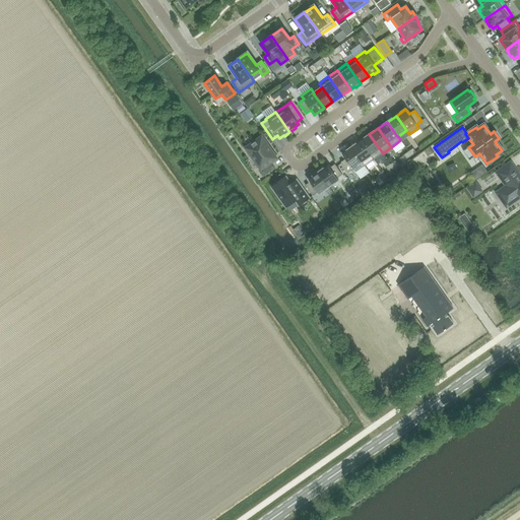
[(369,134),(361,141),(374,159),(383,153),(369,134)]
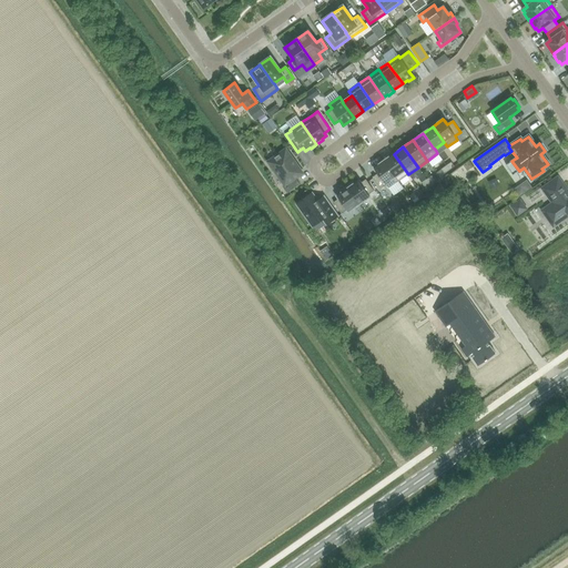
[(285,150),(269,162),(270,164),(269,165),(273,172),(275,171),(284,184),(282,186),(287,193),(300,184),(295,178),(302,173),(285,150)]
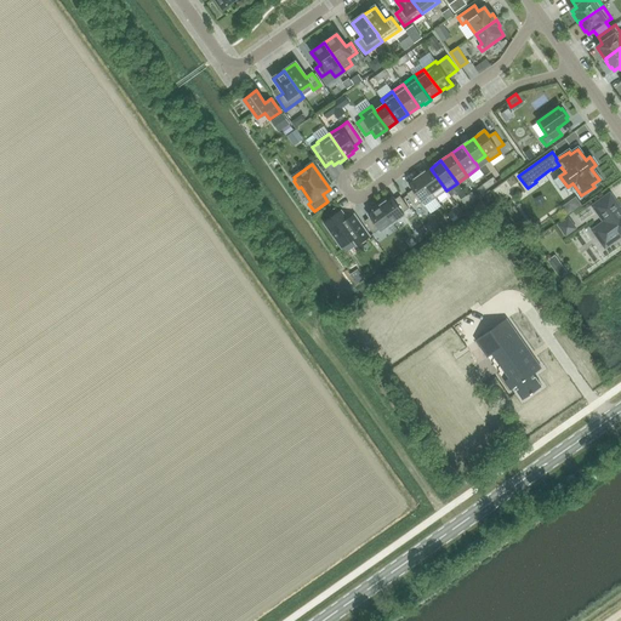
[(431,169),(420,176),(436,198),(446,191),(431,169)]
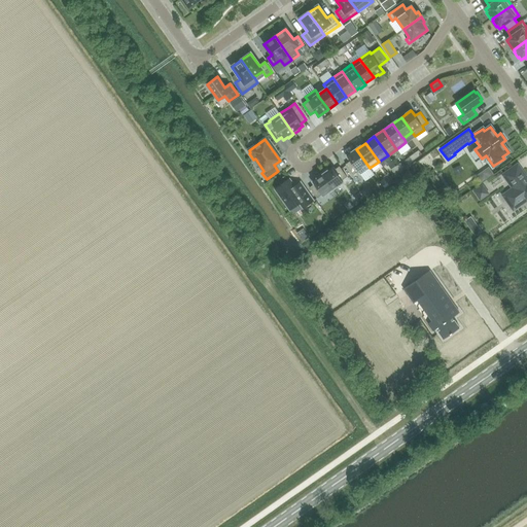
[(350,161),(345,165),(352,175),(357,172),(360,175),(370,168),(356,149),(347,155),(350,161)]
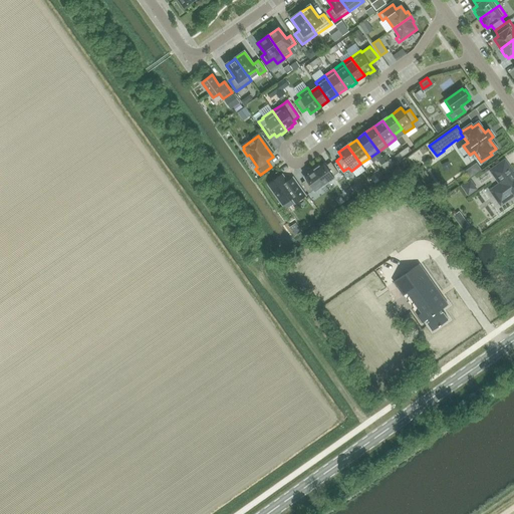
[(319,165),(313,169),(324,185),(334,178),(333,177),(338,173),(330,163),(325,166),(324,164),(319,167),(319,165)]
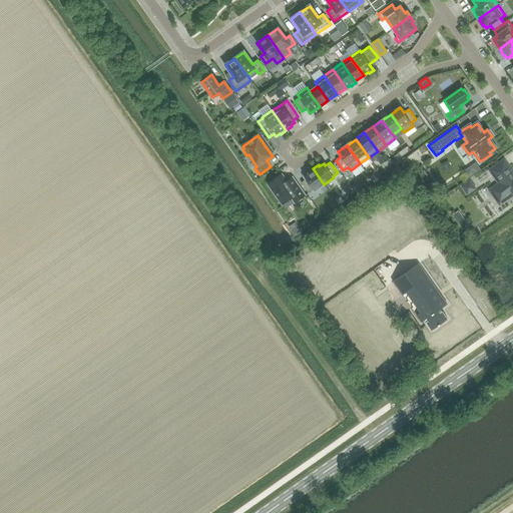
[(512,174),(507,165),(494,175),(500,183),(495,187),(504,199),(512,192),(512,174)]
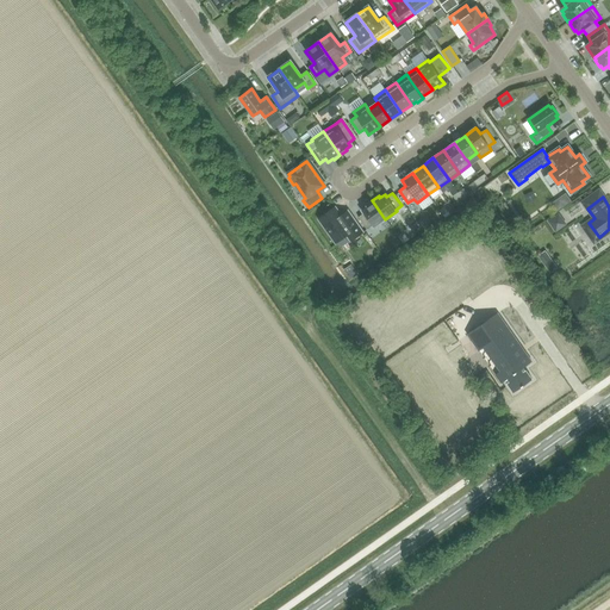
[(363,213),(358,218),(366,230),(372,225),(374,228),(385,219),(372,200),(366,205),(366,206),(361,210),(363,213)]
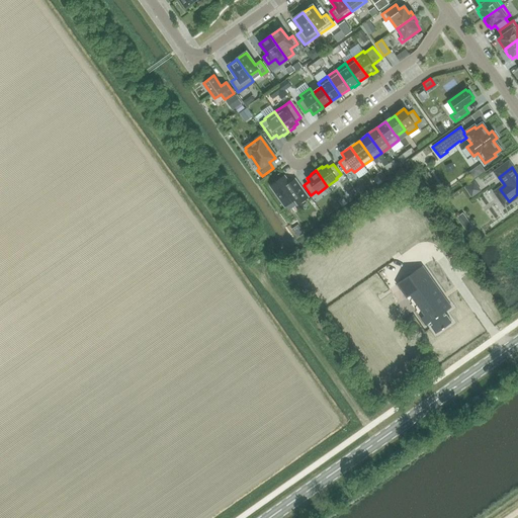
[(284,176),(270,186),(284,206),(293,200),(297,205),(308,197),(294,179),(289,183),(284,176)]
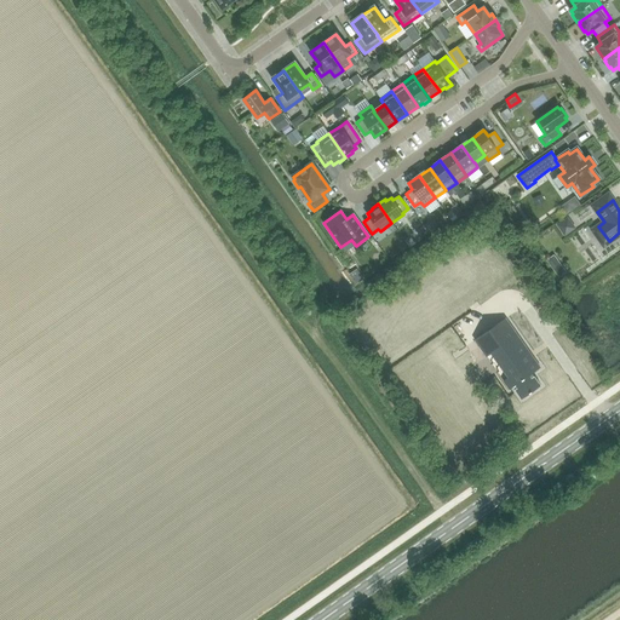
[(568,219),(558,225),(564,234),(574,228),(568,219)]
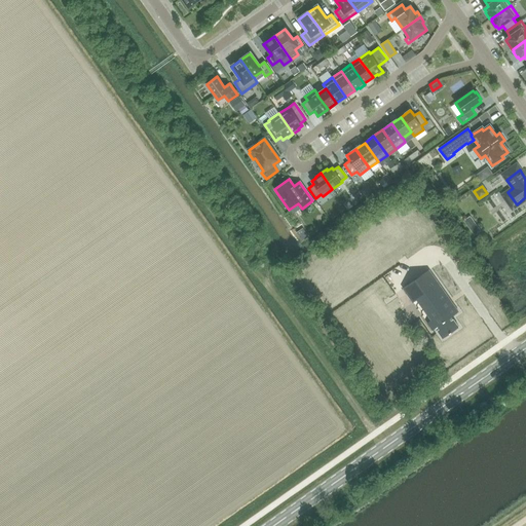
[(400,212),(405,219),(419,209),(414,201),(400,212)]
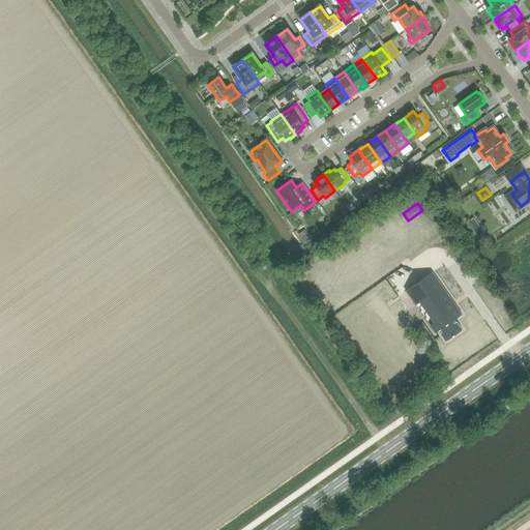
[(446,342),(462,330),(454,320),(462,315),(432,272),(406,291),(436,333),(439,331),(446,342)]
